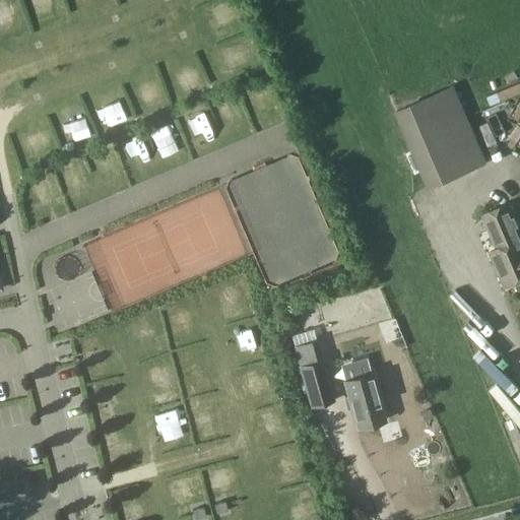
[(453,84),(395,110),(429,188),(486,164),(453,84)]
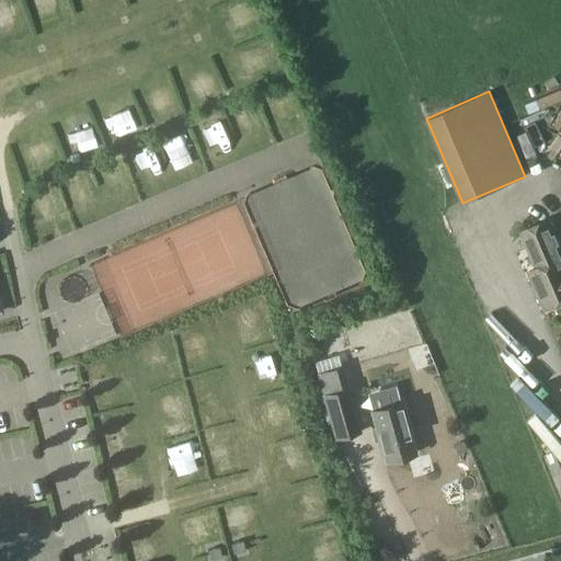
[(125,106),(104,115),(113,136),(134,128),(125,106)]
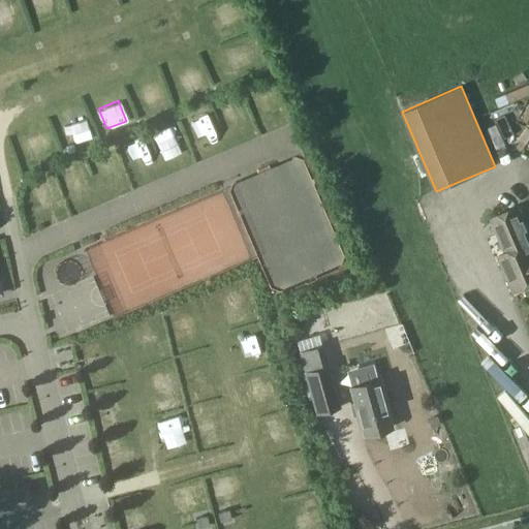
[(528,237),(517,209),(492,219),(506,252),(499,255),(514,291),(528,284),(528,237)]
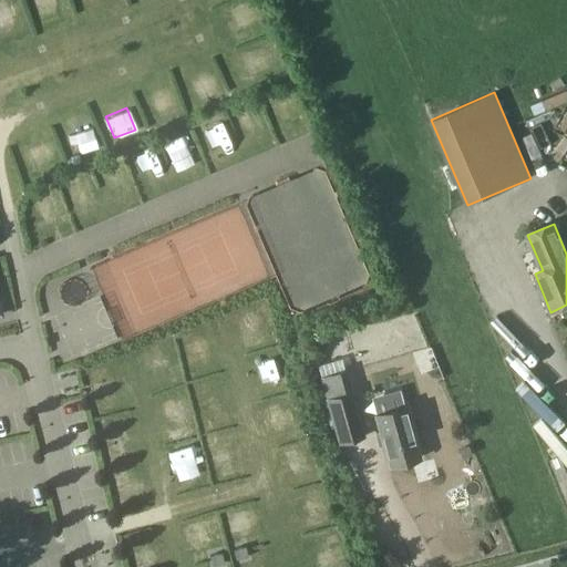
[(60,301),(78,299),(75,284),(58,287),(60,301)]
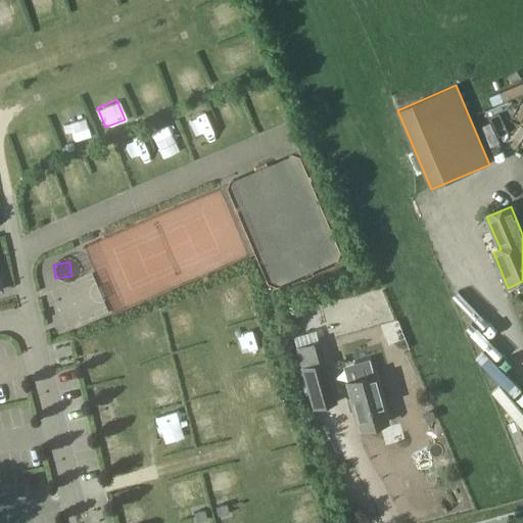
[(368,319),(386,311),(378,290),(360,297),(368,319)]
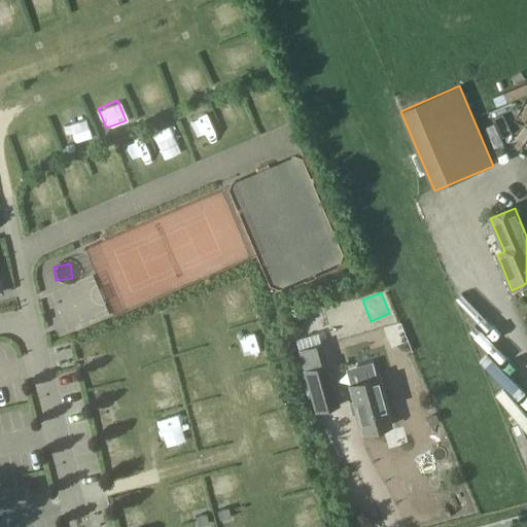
[(339,407),(321,345),(297,351),(303,371),(302,371),(314,414),(339,407)]
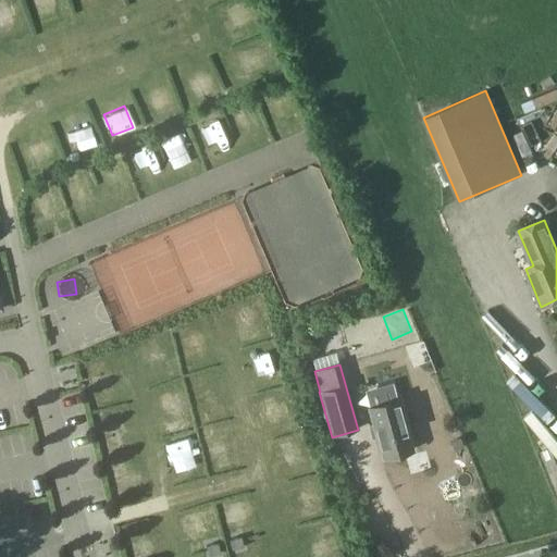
[(412,450),(398,399),(369,408),(383,459),(412,450)]
